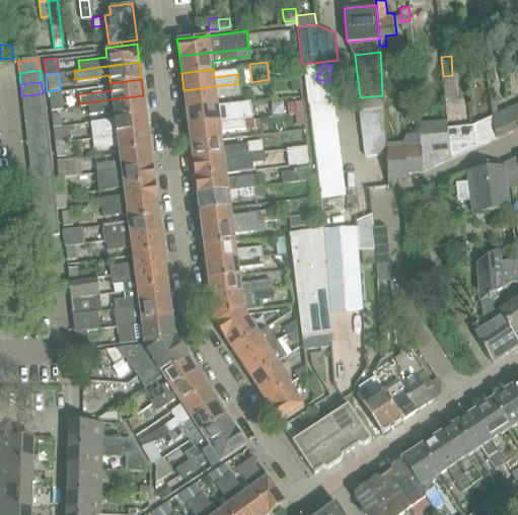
[(239,92),(238,83),(183,90),(186,107),(217,103),(216,95),(239,92)]
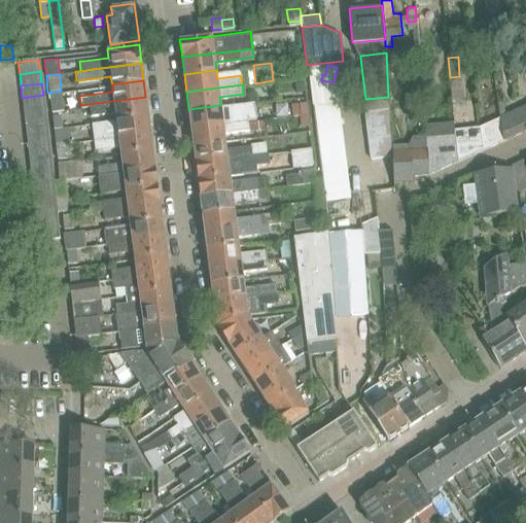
[(317,88),(326,169),(347,166),(338,85),(317,88)]
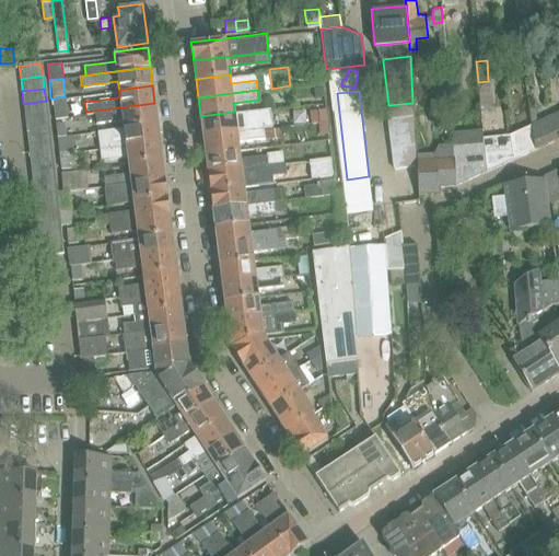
[(63,96),(51,99),(54,116),(67,114),(65,96),(63,96)]
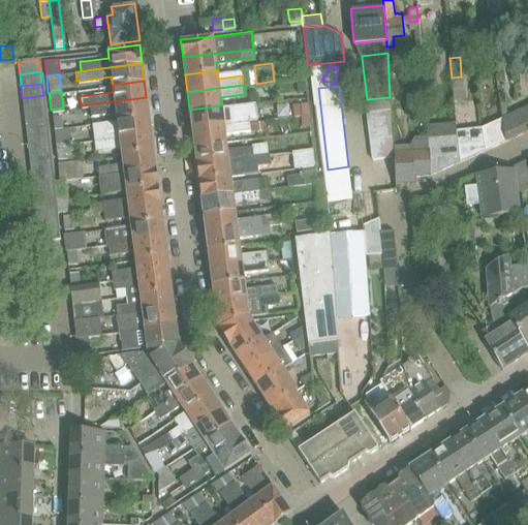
[(22,98),(24,110),(44,107),(43,95),(22,98)]
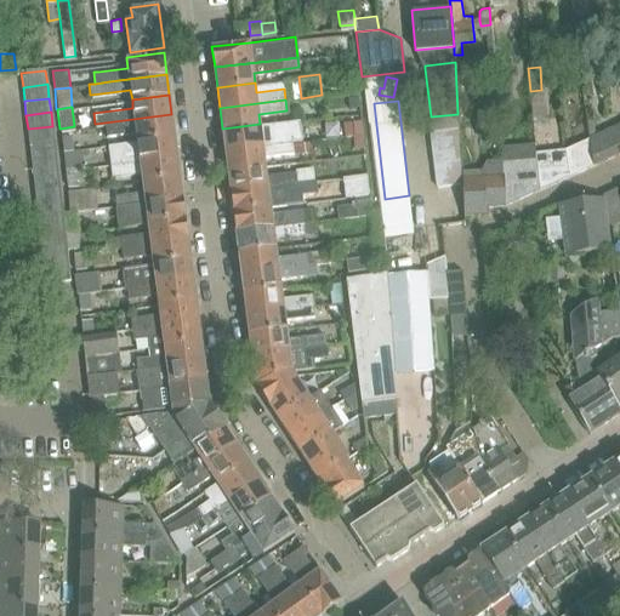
[(171,114),(104,123),(106,135),(136,130),(137,141),(175,136),(171,114)]
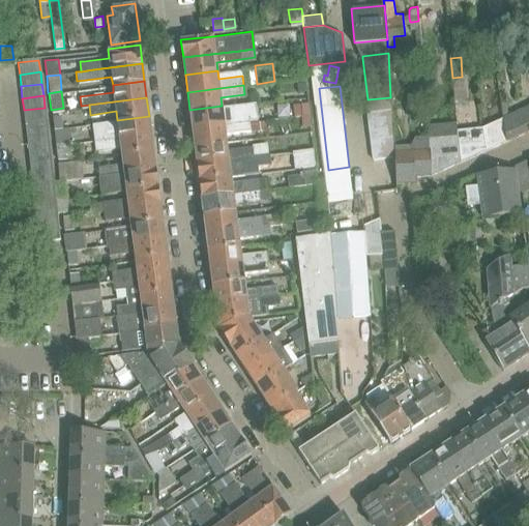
[(306,101),(295,103),(296,113),(307,111),(306,101)]
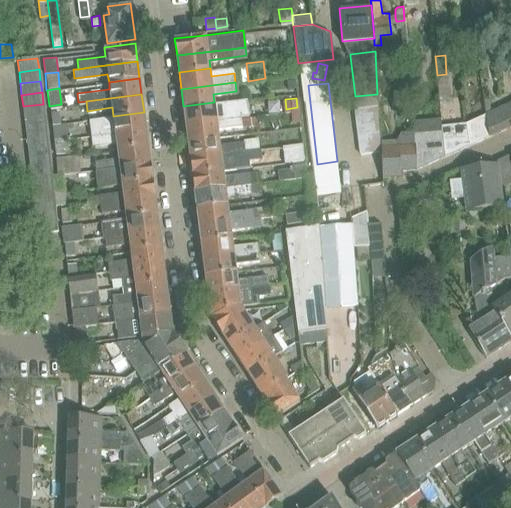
[(504,127),(510,124),(510,98),(501,102),(504,127)]
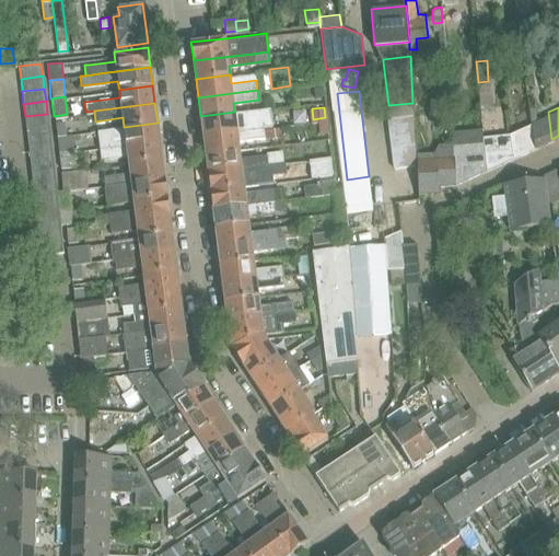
[(234,112),(200,116),(202,135),(263,127),(265,127),(268,126),(267,113),(235,117),(234,112)]
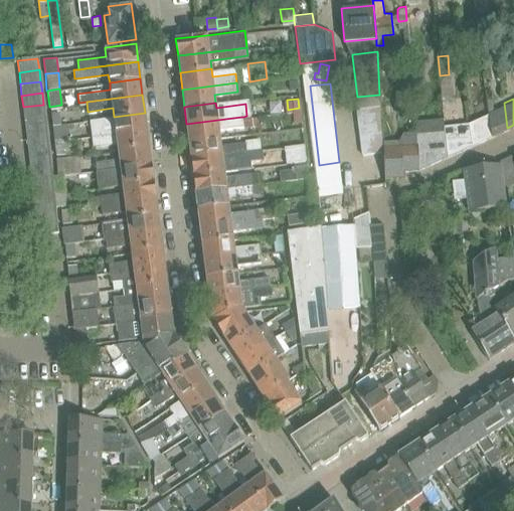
[(491,135),(507,128),(504,103),(488,110),(491,135)]
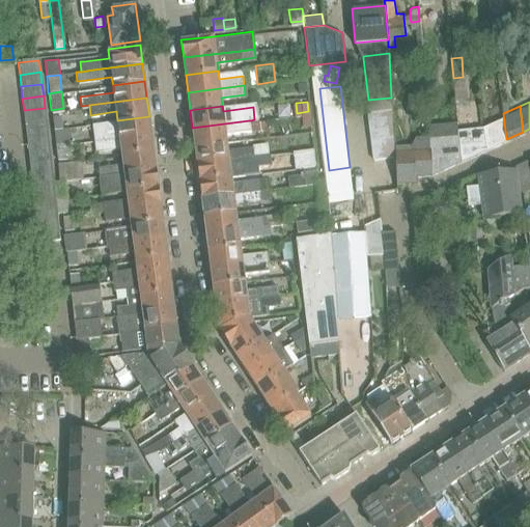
[(24,110),(25,121),(46,119),(45,108),(24,110)]
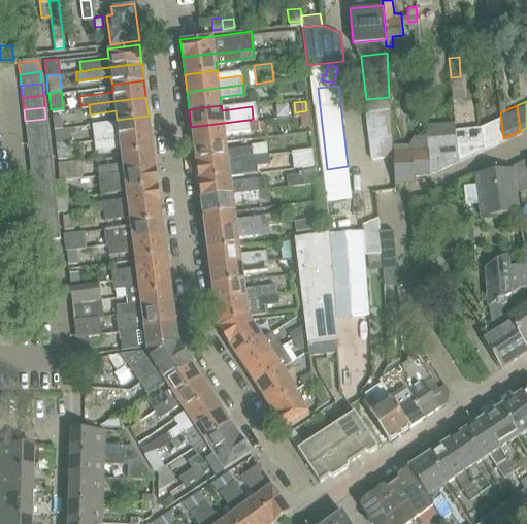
[(499,115),(481,124),(484,148),(503,138),(500,112),(499,113),(499,115)]
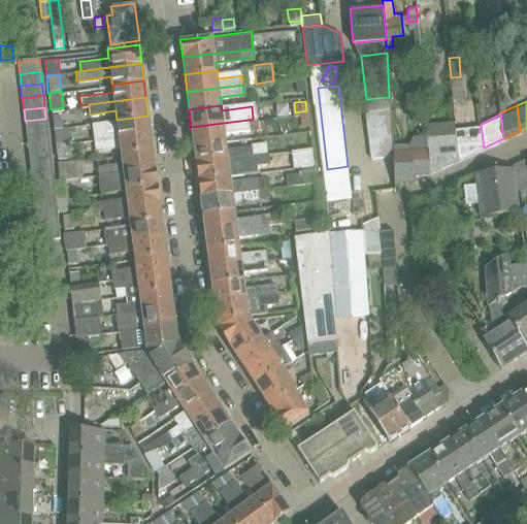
[(61,113),(52,115),(53,128),(62,127),(61,113)]
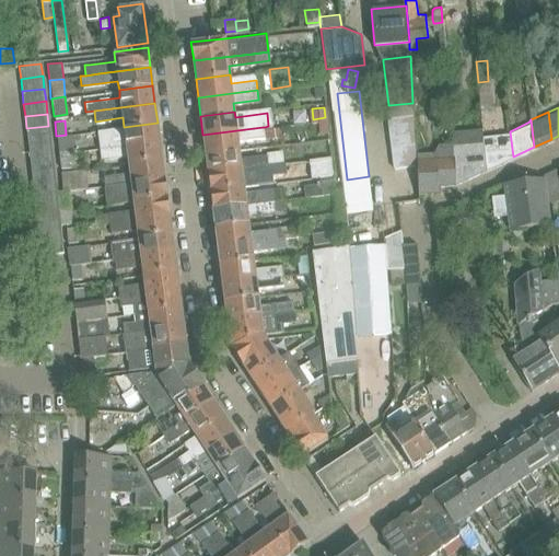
[(124,127),(97,130),(100,148),(160,140),(158,123),(124,127)]
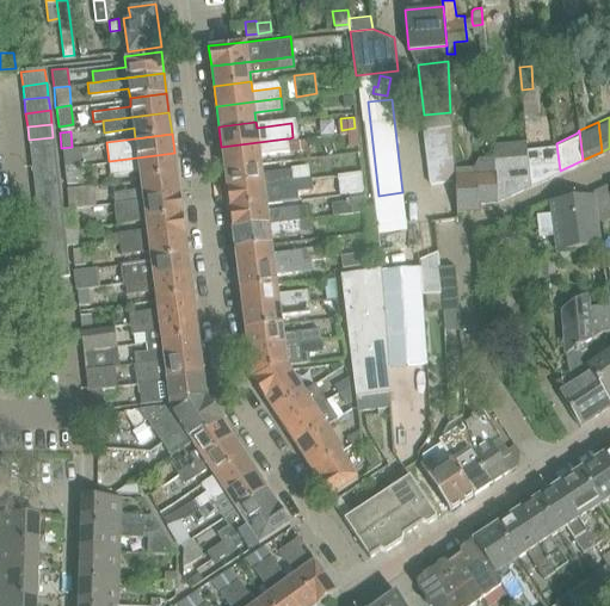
[(293,137),(289,138),(290,147),(307,144),(306,136),(293,137)]
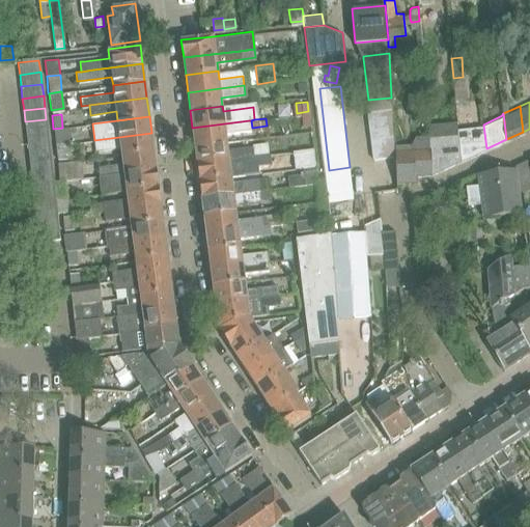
[(46,119),(25,121),(26,134),(48,131),(46,119)]
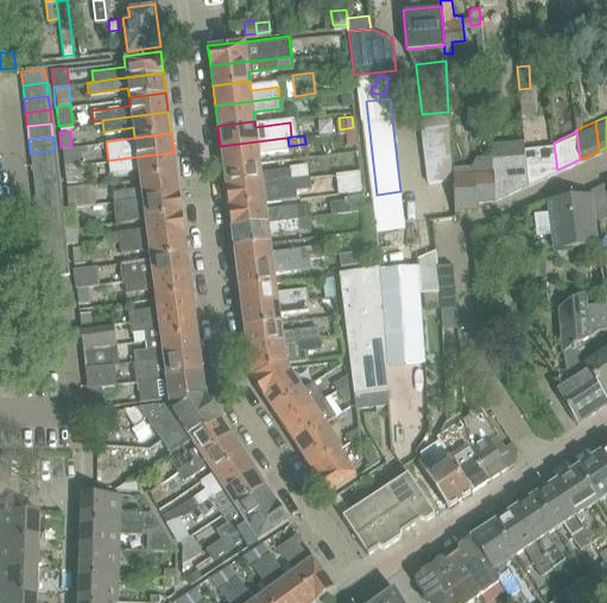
[(220,146),(222,165),(259,160),(258,151),(286,147),(285,138),(220,146)]
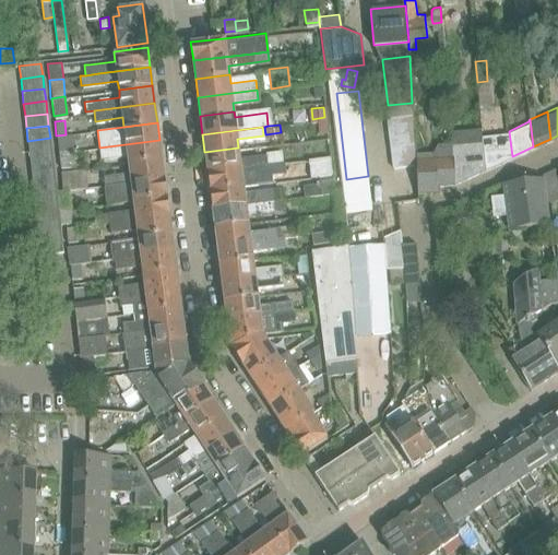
[(484,169),(512,156),(509,131),(481,133),(482,139),(484,169)]
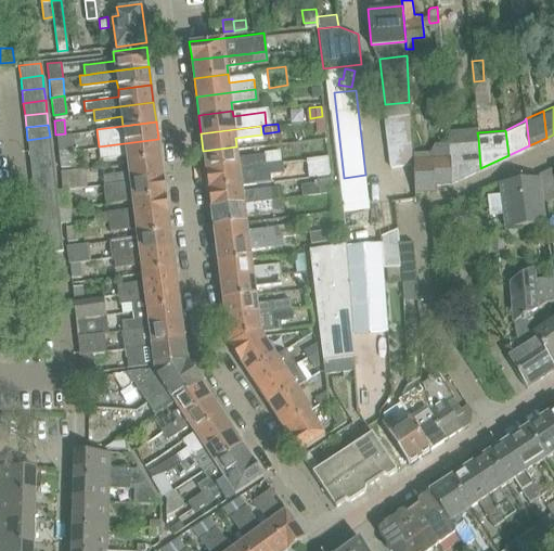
[(65,133),(55,135),(58,150),(71,149),(75,148),(73,132),(65,133)]
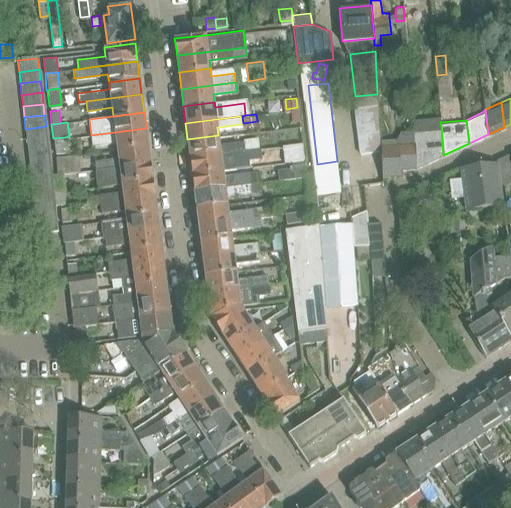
[(25,129),(26,140),(47,138),(46,126),(25,129)]
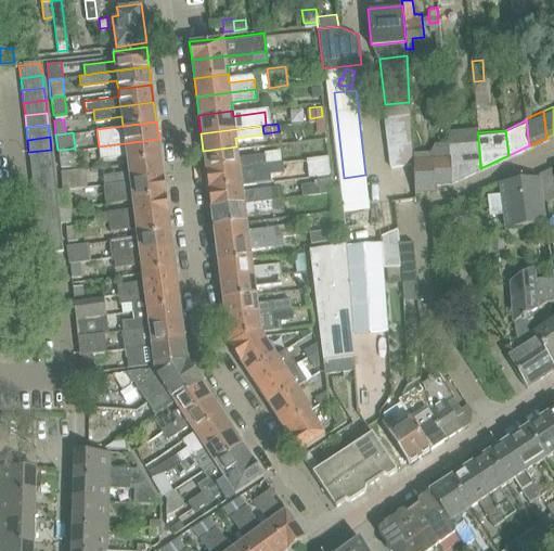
[(480,168),(478,138),(447,141),(449,155),(451,181),(480,168)]
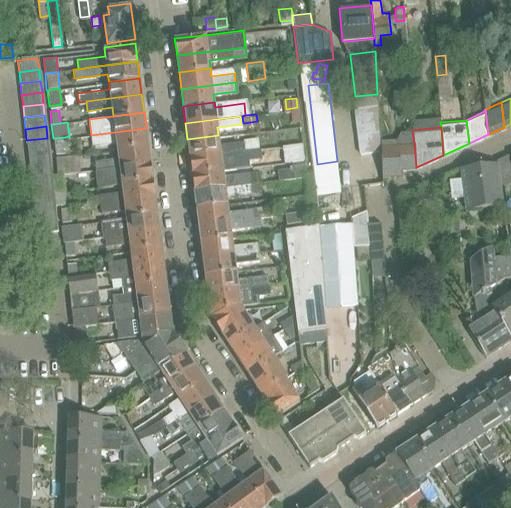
[(148,145),(146,128),(91,135),(92,144),(116,141),(117,149),(148,145)]
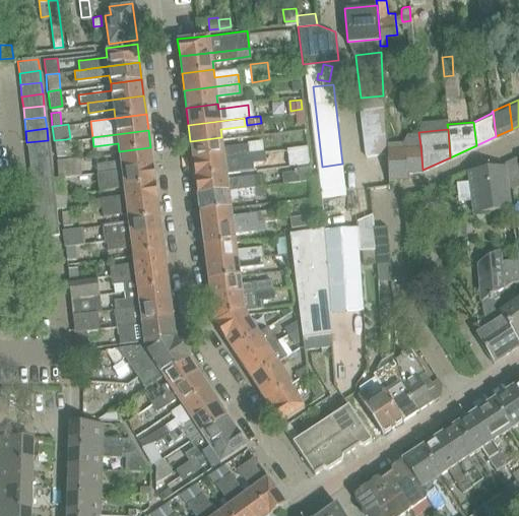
[(221,137),(190,141),(193,159),(248,152),(247,142),(222,145),(221,137)]
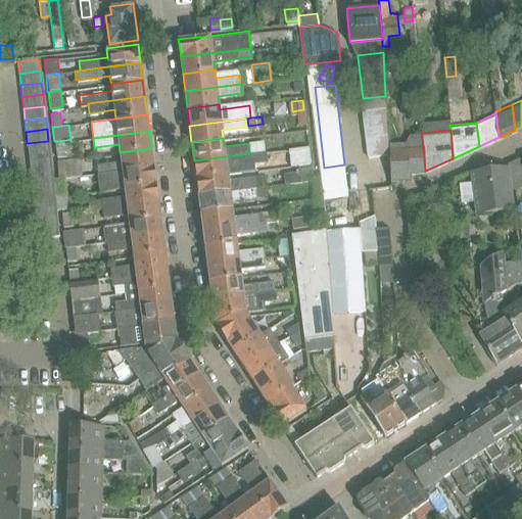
[(66,140),(54,141),(56,156),(68,155),(66,140)]
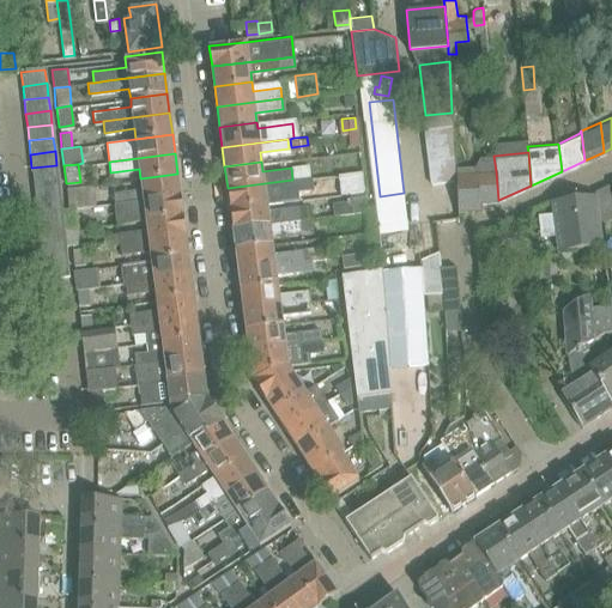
[(58,178),(56,165),(31,168),(34,181),(58,178)]
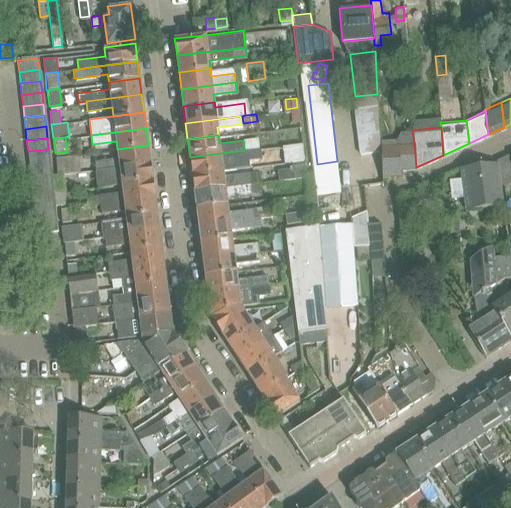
[(302,143),(281,145),(283,161),(291,160),(293,160),(304,159),(302,143)]
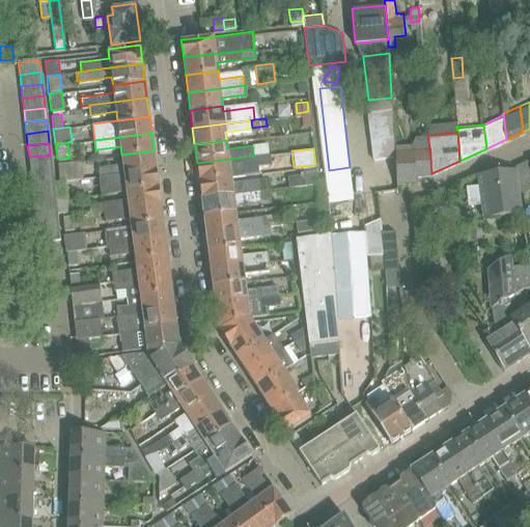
[(429,148),(394,150),(396,182),(415,181),(415,174),(431,173),(429,148)]
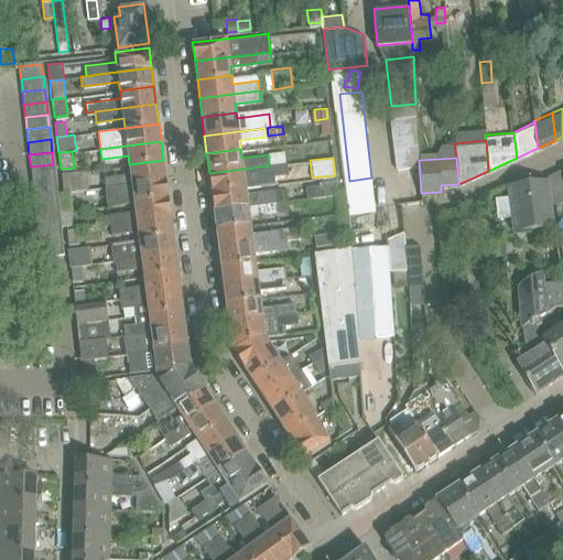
[(163,160),(129,164),(130,172),(104,176),(105,186),(165,178),(163,160)]
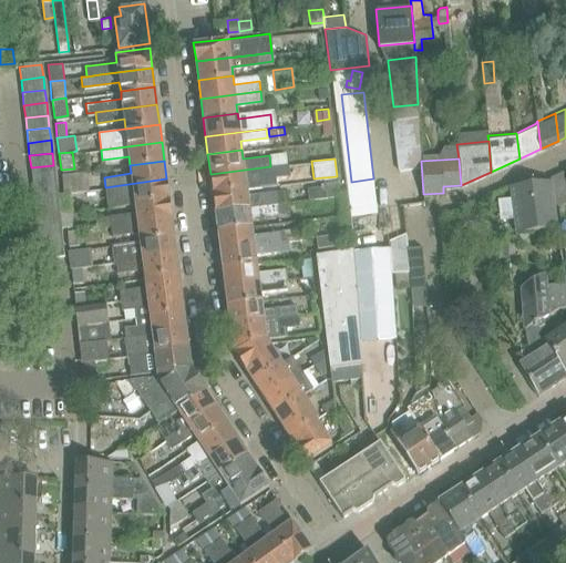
[(270,166),(211,174),(213,192),(247,187),(260,186),(259,177),(287,173),(286,164),(270,166)]
